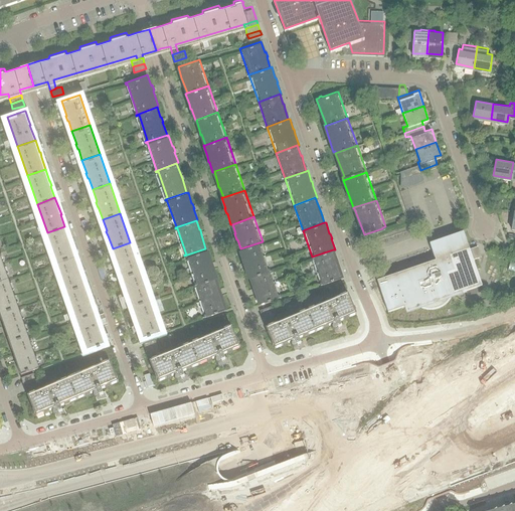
[(68,238),(64,226),(47,232),(56,262),(74,256),(70,243),(71,243),(69,237),(68,238)]
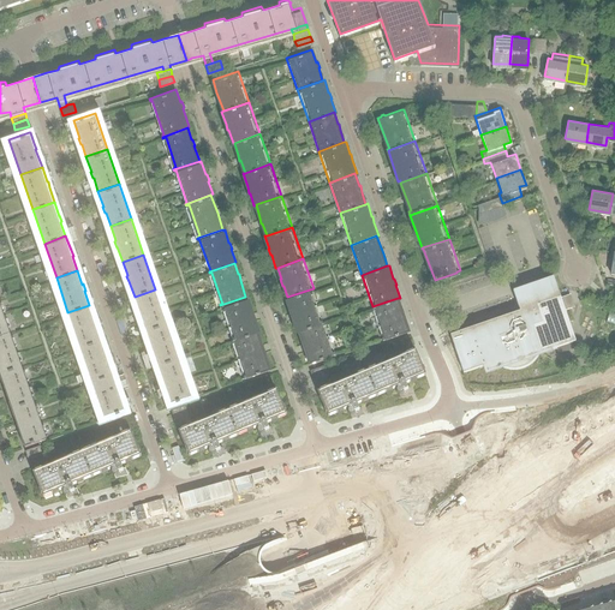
[(451,332),(464,369),(491,359),(494,365),(505,362),(508,363),(513,364),(518,364),(520,364),(524,363),(529,360),(532,358),(535,354),(538,351),(575,336),(554,273),(519,285),(526,305),(451,332)]
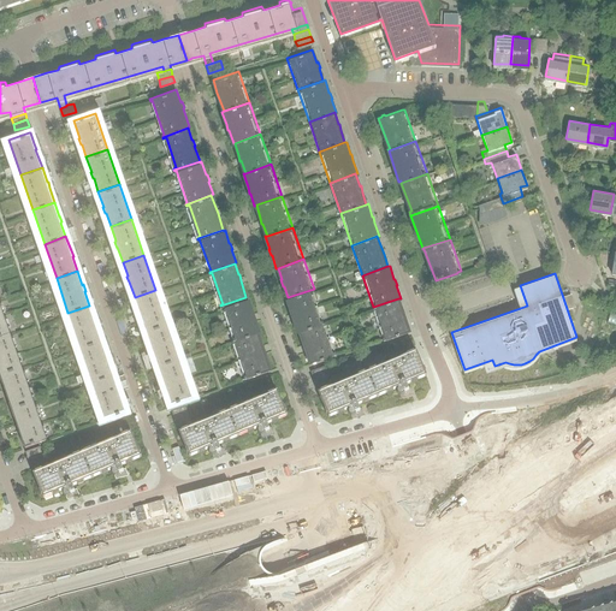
[(297,331),(300,330),(325,321),(314,289),(288,297),(286,298),(291,312),(290,312),(292,318),(297,331)]
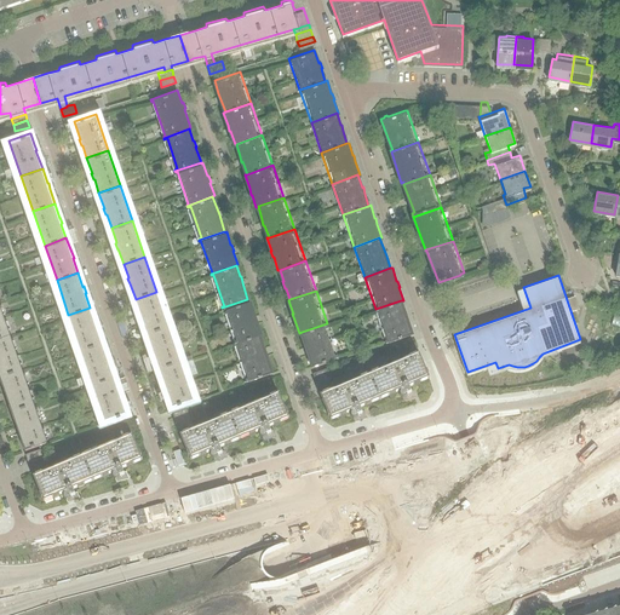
[(148,335),(170,327),(156,292),(136,299),(139,312),(142,317),(148,335)]
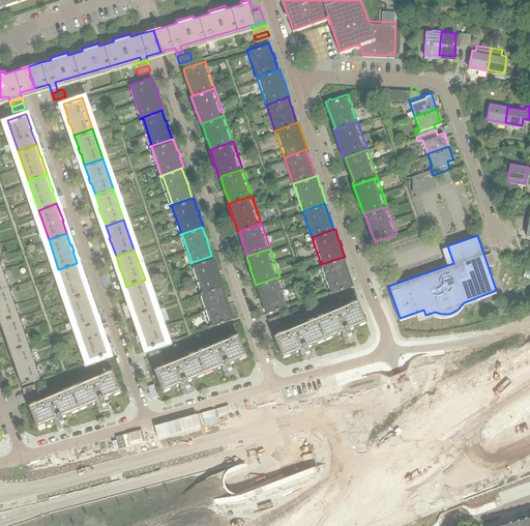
[(200,293),(222,285),(223,284),(219,273),(217,268),(213,257),(212,257),(211,256),(189,263),(190,264),(192,264),(201,291),(200,292),(200,293)]
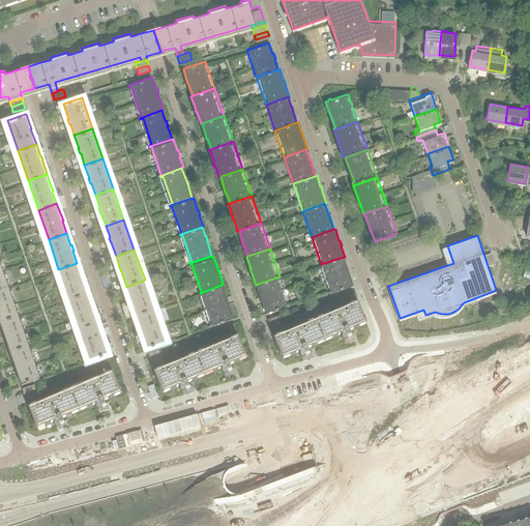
[(349,272),(348,267),(347,267),(343,257),(321,264),(330,291),(352,284),(349,272)]
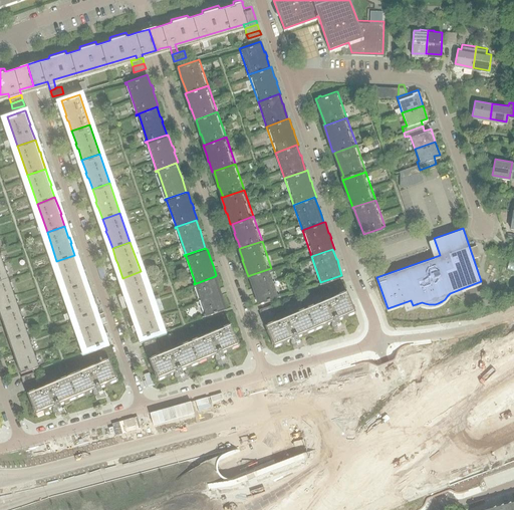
[(0,279),(8,277),(0,252),(0,279)]
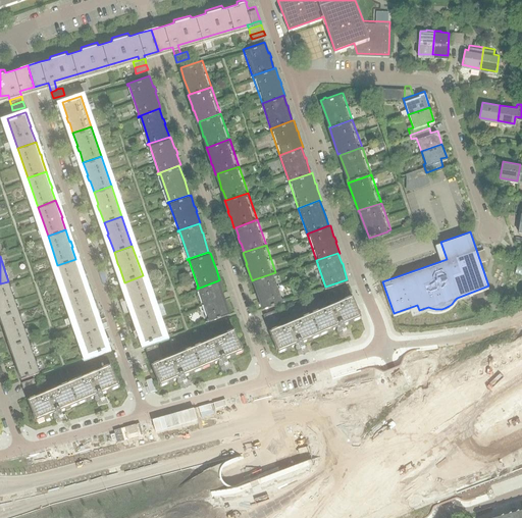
[(80,270),(75,259),(57,265),(67,295),(86,289),(82,275),(83,275),(81,270),(80,270)]
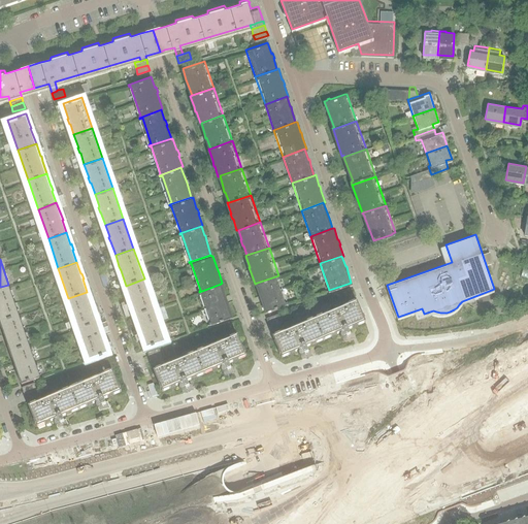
[(262,299),(265,309),(288,302),(278,275),(257,283),(260,293),(259,293),(261,299),(262,299)]
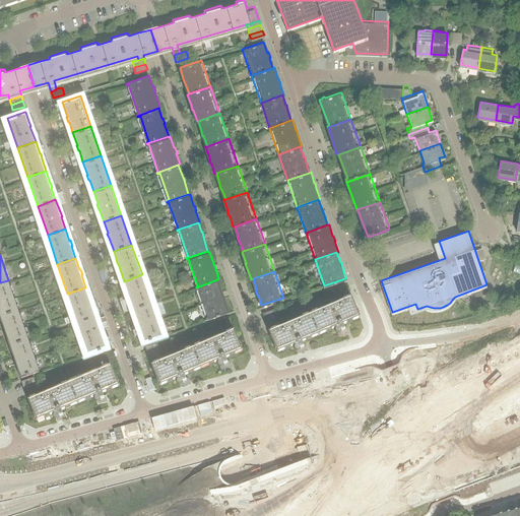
[(129,296),(134,311),(152,305),(142,274),(124,281),(127,291),(128,296),(129,296)]
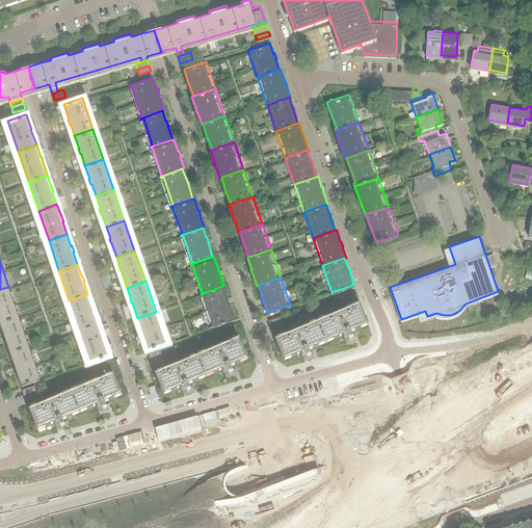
[(210,322),(211,324),(233,317),(228,301),(229,301),(227,295),(225,296),(222,286),(201,294),(201,295),(204,294),(213,322),(210,322)]
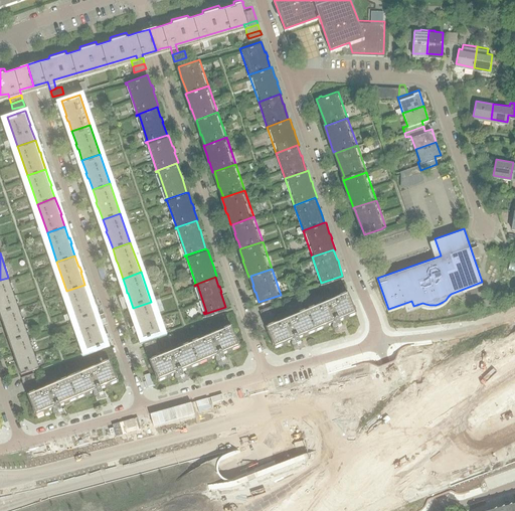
[(0,311),(1,313),(19,307),(8,278),(0,280),(0,311)]
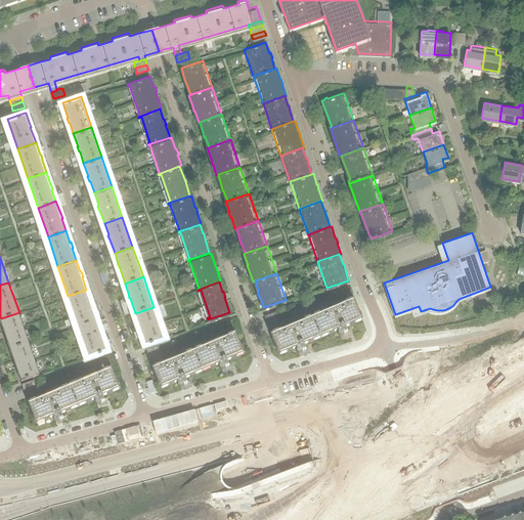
[(90,301),(86,290),(68,296),(78,326),(96,319),(92,306),(93,306),(91,301),(90,301)]
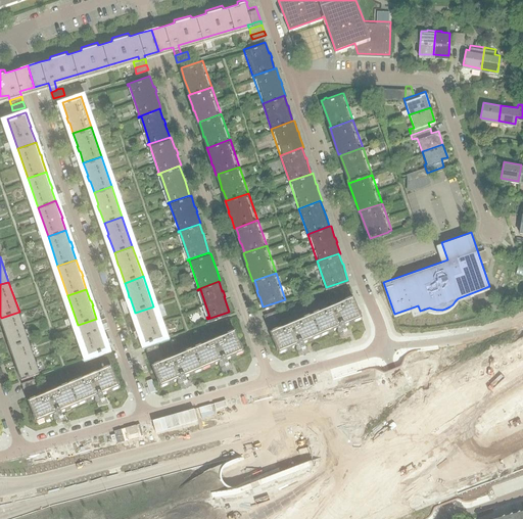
[(354,295),(313,313),(321,333),(338,326),(337,330),(338,331),(339,332),(340,333),(341,335),(345,334),(349,331),(347,328),(345,323),(363,316),(362,313),(361,309),(360,309),(354,295)]
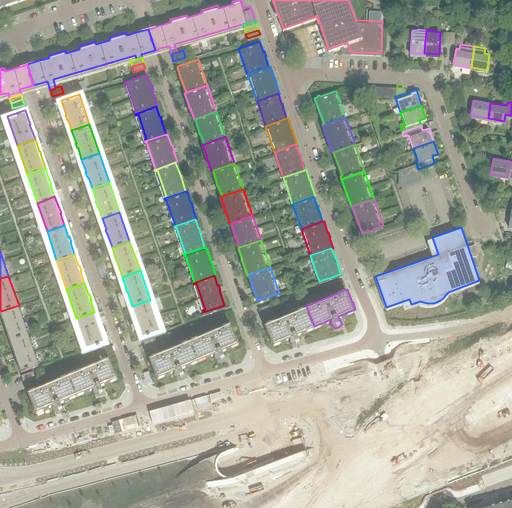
[(142,335),(160,329),(150,300),(132,306),(135,315),(136,320),(137,320),(142,335)]
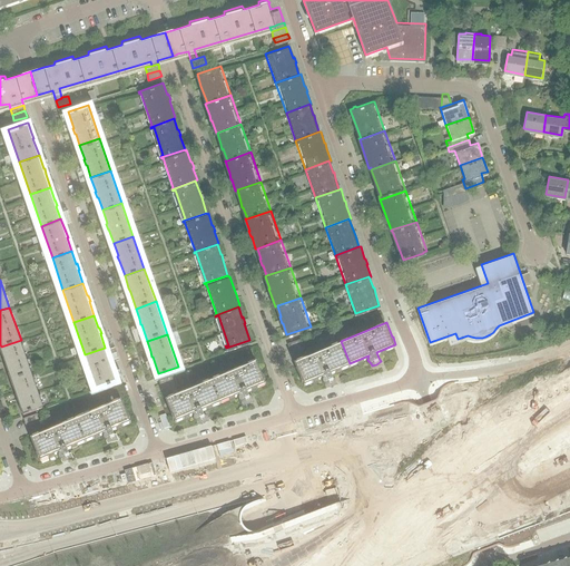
[(304,341),(303,335),(287,340),(290,347),(304,341)]
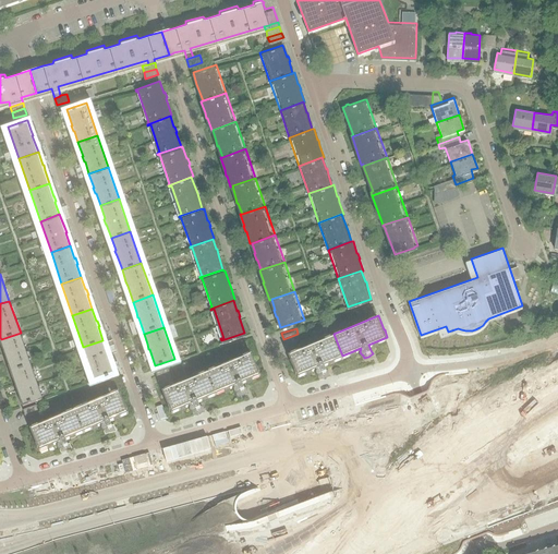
[(12,371),(32,364),(21,333),(1,339),(4,351),(5,357),(7,357),(12,371)]
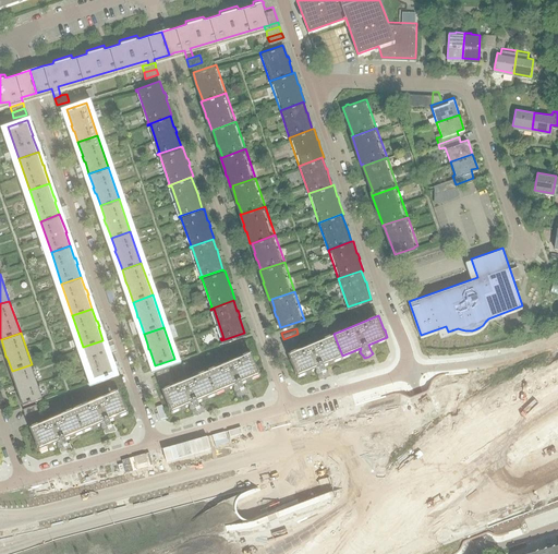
[(300,339),(299,337),(298,334),(283,339),(286,345),(300,339)]
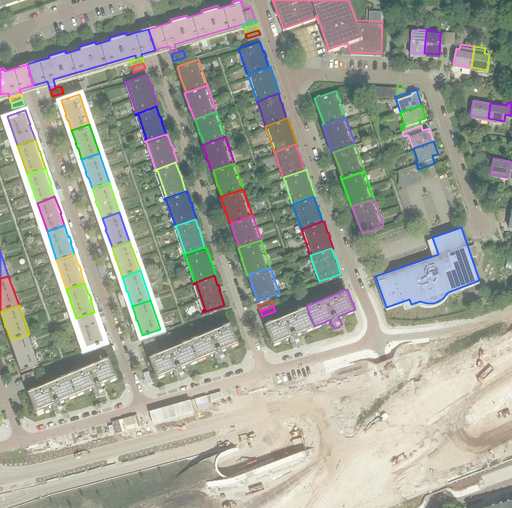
[(299,338),(298,333),(314,326),(306,306),(265,323),(270,337),(271,341),(272,341),(273,344),(290,337),(290,338),(289,340),(290,341),(291,342),(292,343),(293,345),(297,344),(301,342),(300,338),(299,338)]
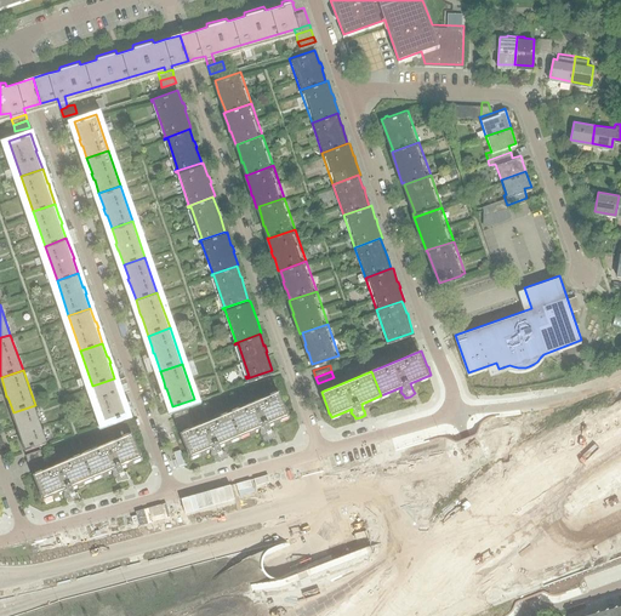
[(336,383),(334,377),(318,383),(320,391),(336,383)]
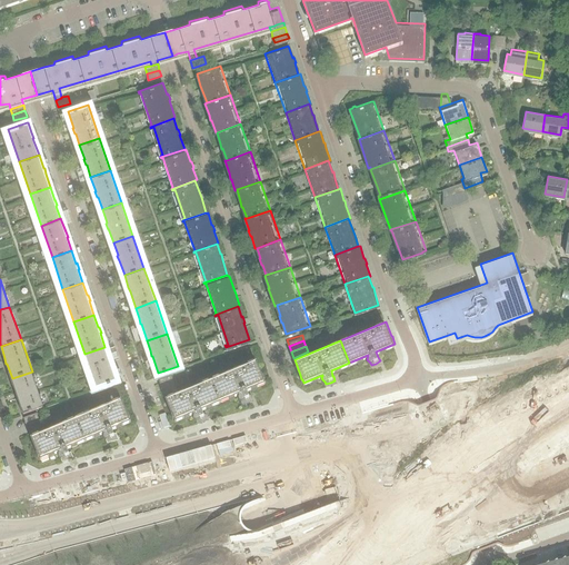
[(110,363),(105,347),(85,354),(96,386),(116,378),(112,368),(113,368),(111,363),(110,363)]
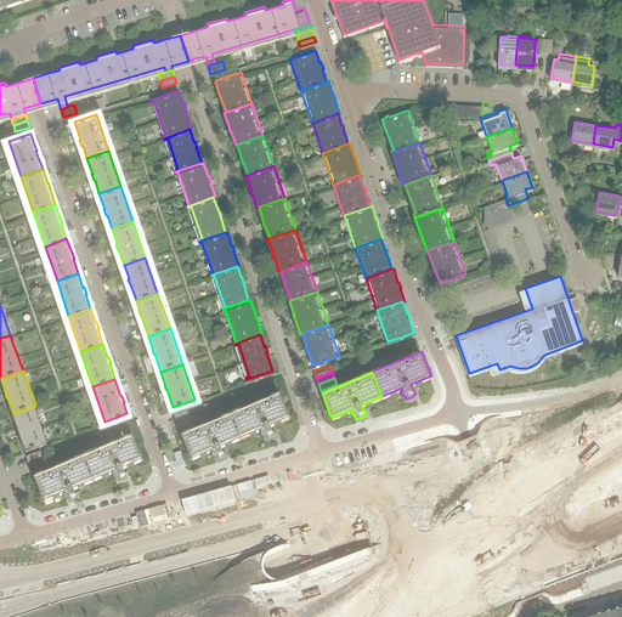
[(278,391),(230,412),(239,436),(260,428),(260,430),(260,432),(260,434),(261,435),(263,435),(264,439),(269,436),(273,434),(272,429),(271,430),(269,424),(289,415),(288,412),(287,407),(286,408),(278,391)]
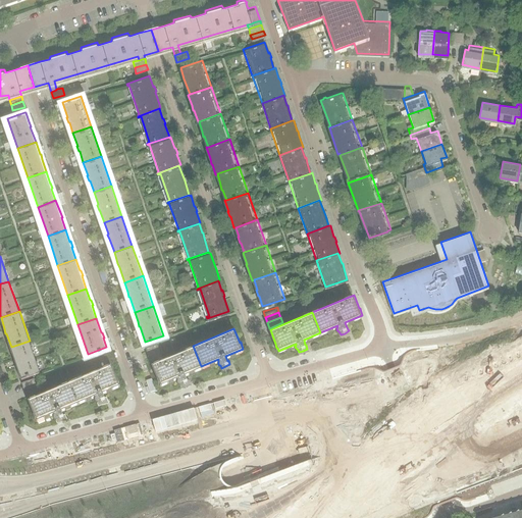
[(146,345),(151,361),(164,356),(159,340),(146,345)]
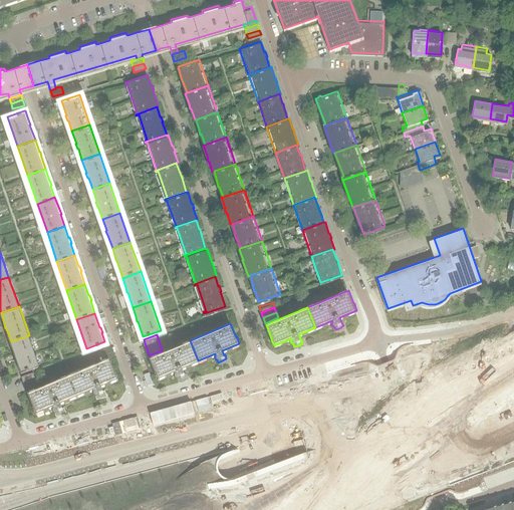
[(39,364),(29,335),(11,341),(14,352),(15,357),(16,357),(21,371),(39,364)]
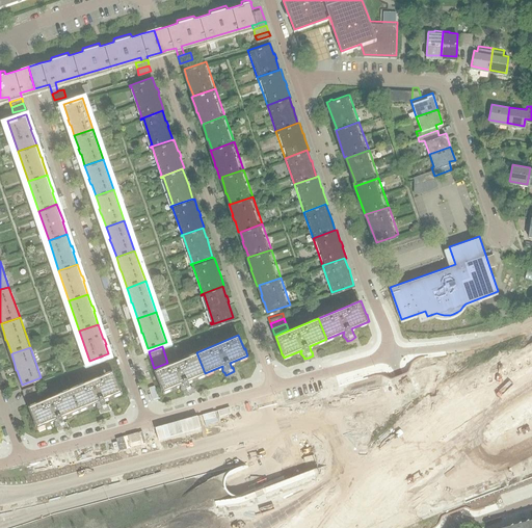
[(188,380),(206,373),(205,373),(196,352),(154,370),(163,391),(181,384),(181,386),(180,388),(181,389),(182,390),(183,391),(184,393),(189,391),(192,389),(191,385),(190,386),(188,380)]
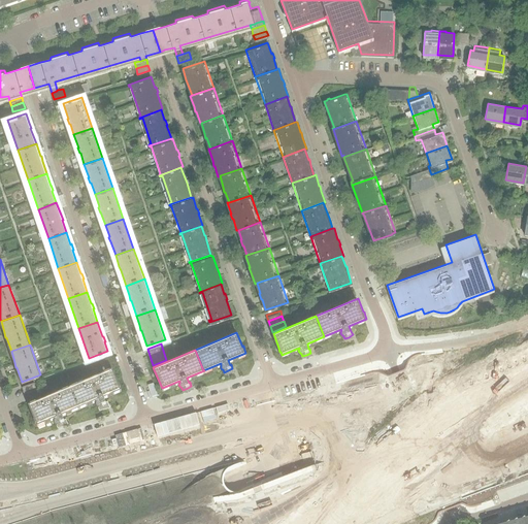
[(105,400),(103,396),(121,389),(120,385),(119,382),(112,367),(70,385),(78,406),(96,399),(96,402),(96,403),(97,404),(98,405),(99,407),(103,406),(107,404),(106,400),(105,400)]
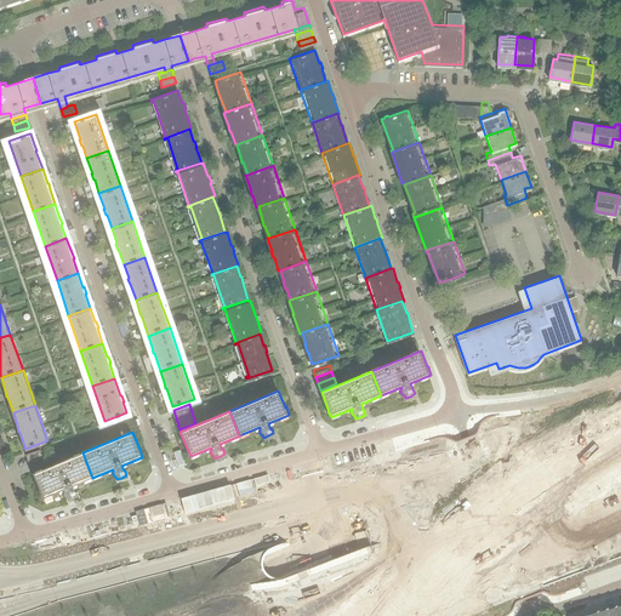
[(29,462),(45,456),(41,446),(26,452),(29,462)]
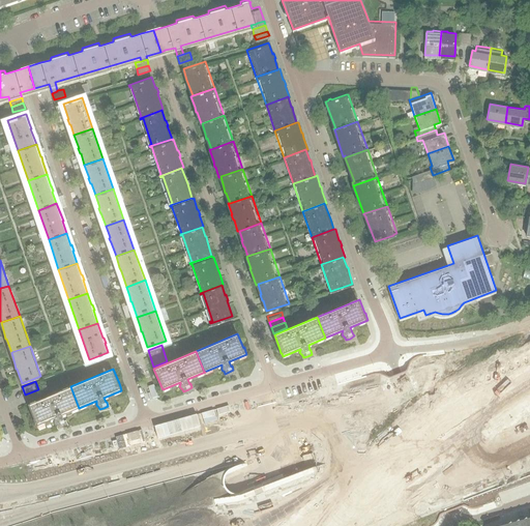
[(36,422),(37,426),(55,418),(55,419),(54,421),(55,422),(55,424),(57,425),(58,427),(62,426),(66,424),(64,419),(62,415),(79,408),(70,386),(28,404),(34,419),(35,424),(36,422)]
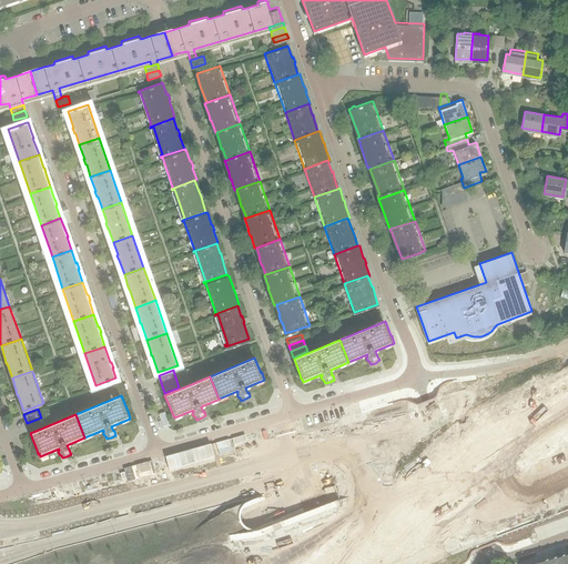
[(41,418),(27,423),(30,432),(44,426),(41,418)]
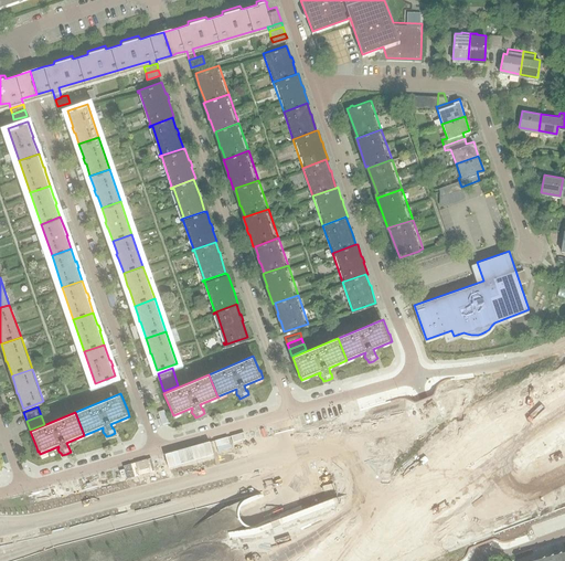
[(530,560),(564,560),(564,551),(562,552),(561,551),(558,553),(557,553),(553,554),(552,553),(550,556),(545,557),(544,556),(541,558),(530,560)]
